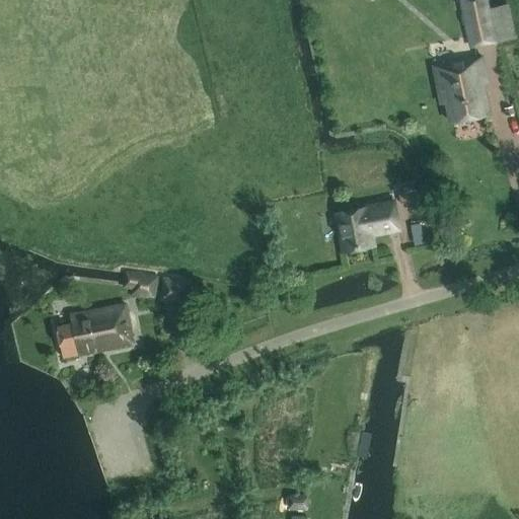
[(509,5),(492,8),(491,8),(463,13),(471,48),(500,41),(516,36),(509,5)]
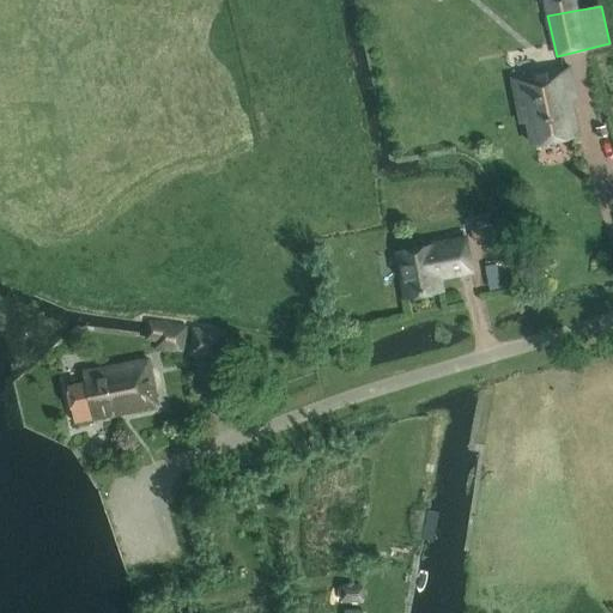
[(571,68),(514,79),(522,125),(528,123),(530,141),(578,132),(572,98),(577,97),(571,68)]
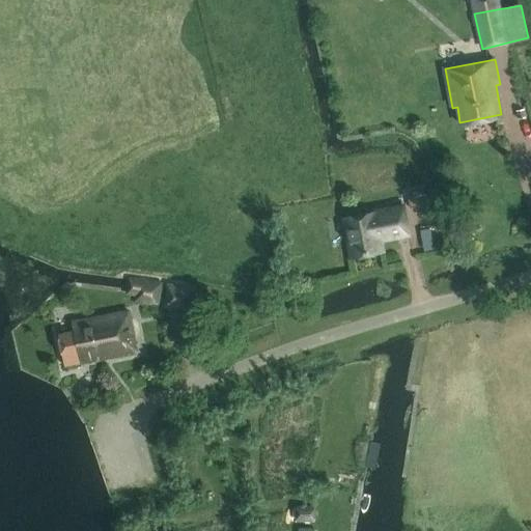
[(526,118),(525,109),(516,111),(519,119),(526,118)]
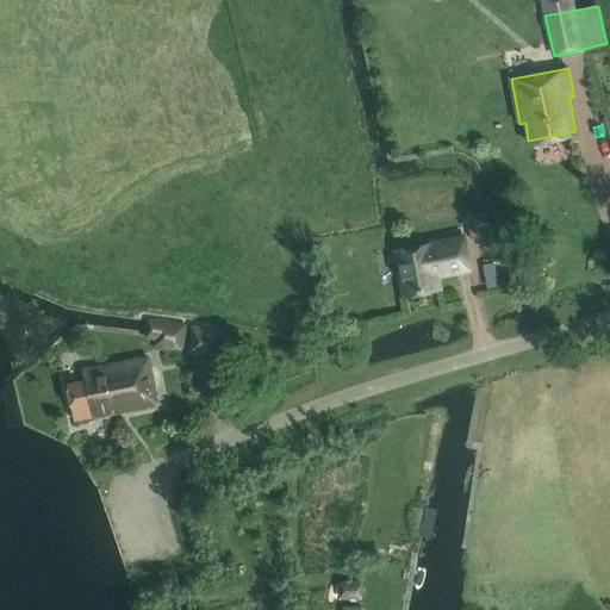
[(468,226),(471,236),(491,232),(490,222),(468,226)]
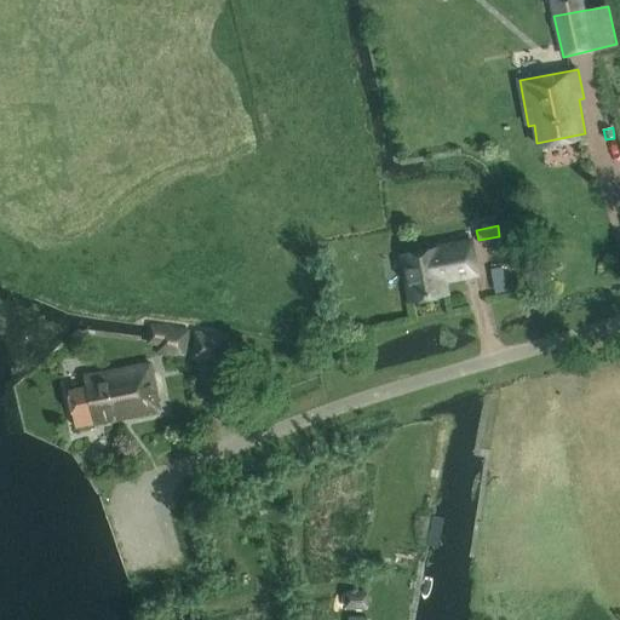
[(446,282),(480,275),(472,241),(440,248),(403,256),(413,303),(449,296),(446,282)]
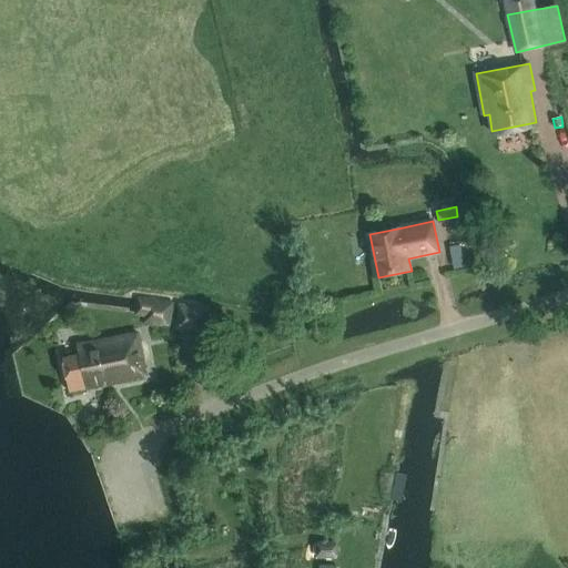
[(144,324),(171,328),(175,303),(149,298),(146,313),(144,324)]
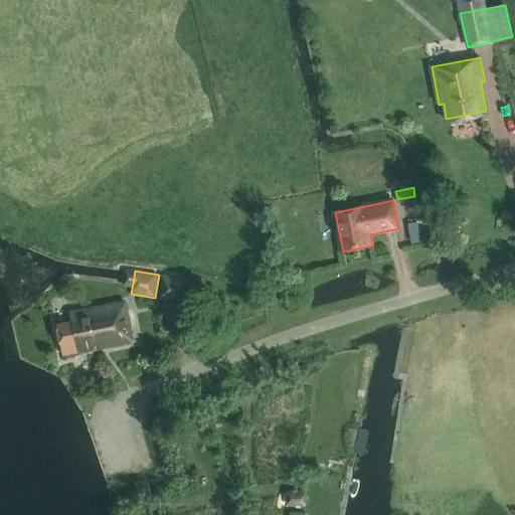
[(185,304),(189,278),(162,274),(158,299),(185,304)]
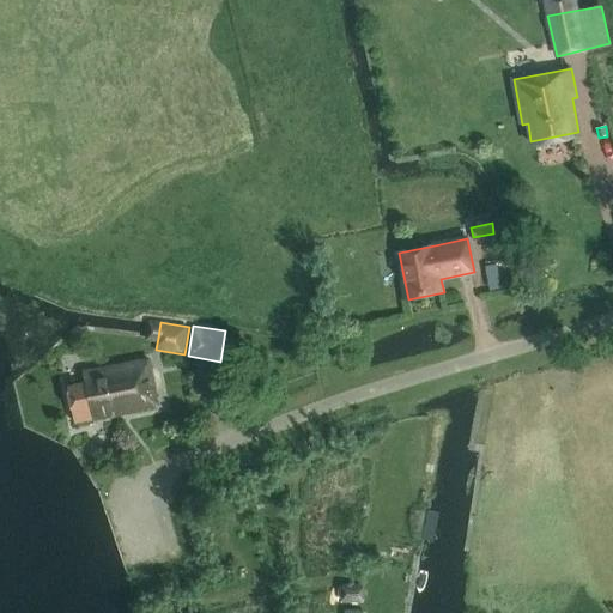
[(77,423),(159,405),(150,358),(85,371),(86,382),(68,386),(77,423)]
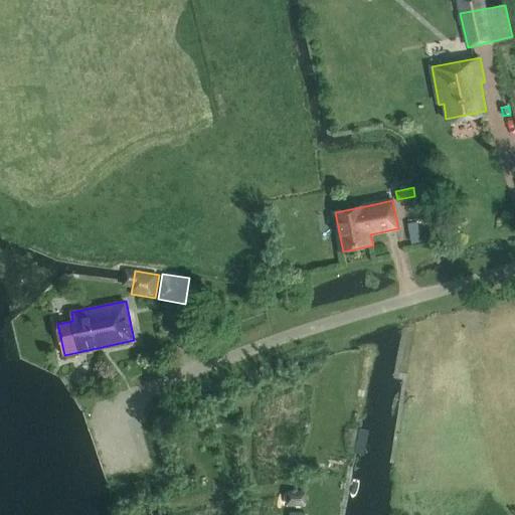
[(307,491),(289,490),(288,506),(306,506),(307,491)]
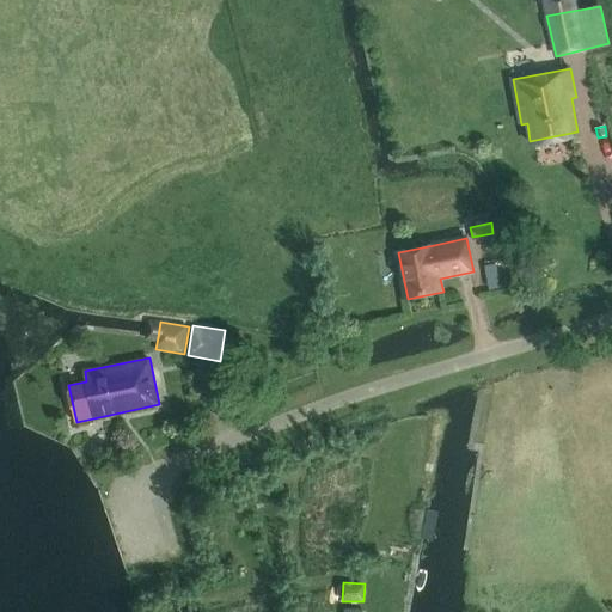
All buildings are outlined.
